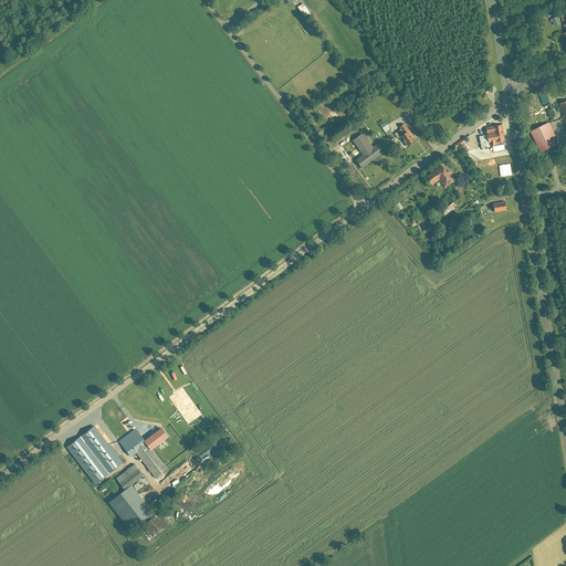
[(406,124),(400,128),(405,134),(410,129),(406,124)]
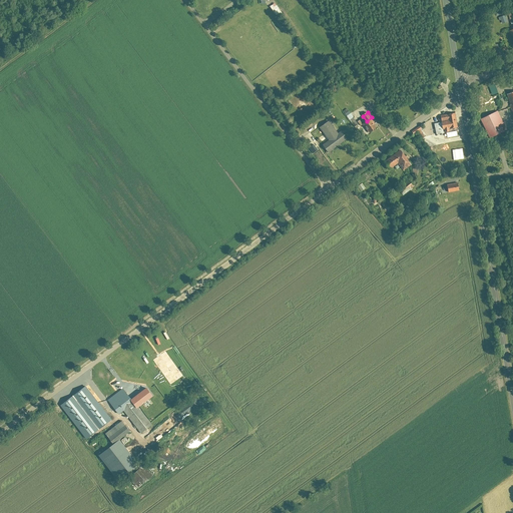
[(499,112),(481,120),(490,138),(508,130),(499,112)]
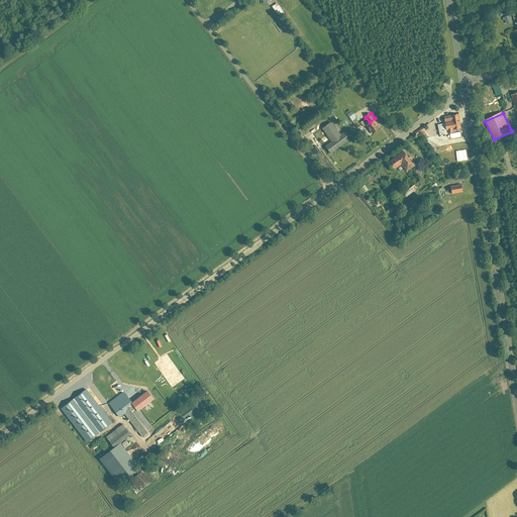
[(459,114),(445,117),(446,124),(439,125),(440,135),(454,133),(454,129),(462,128),(459,114)]
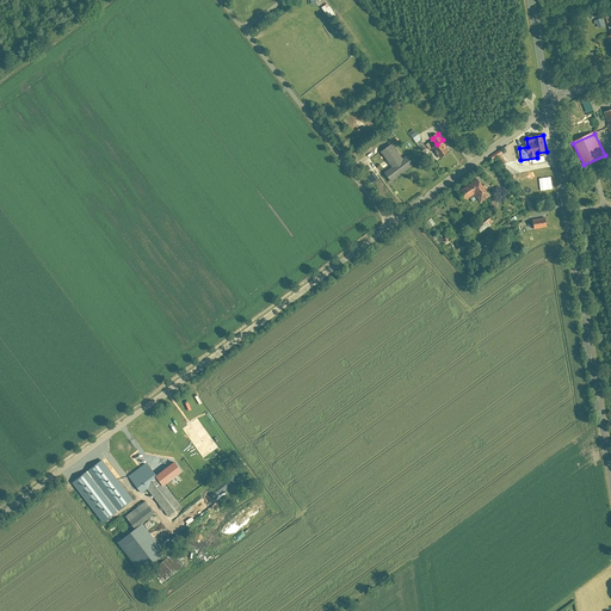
[(443,142),(433,150),(442,160),(451,150),(443,142)]
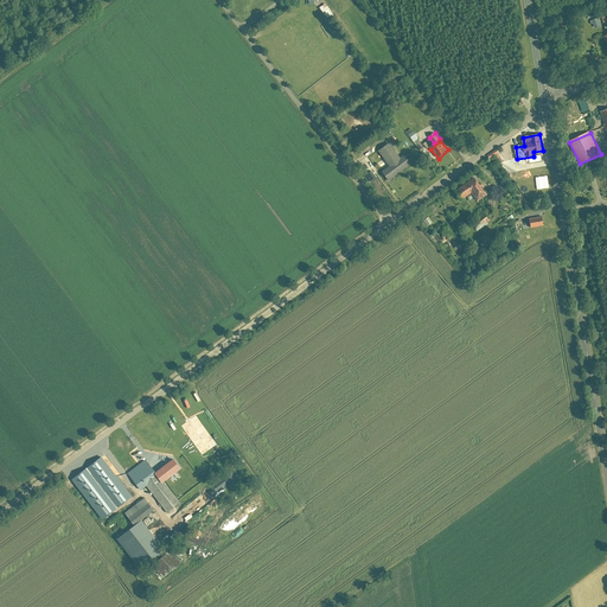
[(406,154),(402,158),(391,144),(381,152),(391,166),(384,171),(391,180),(413,164),(406,154)]
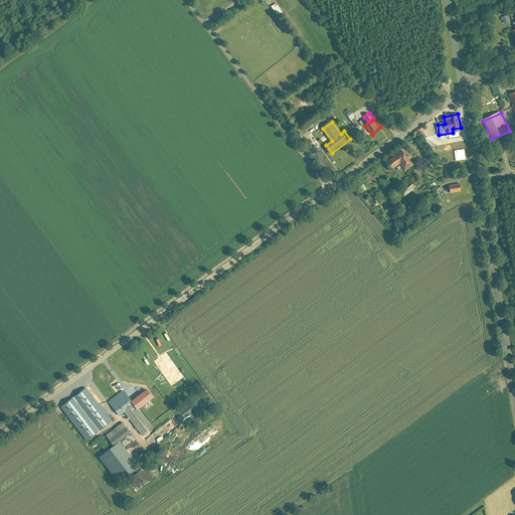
[(402,150),(387,161),(393,171),(400,165),(405,171),(413,165),(402,150)]
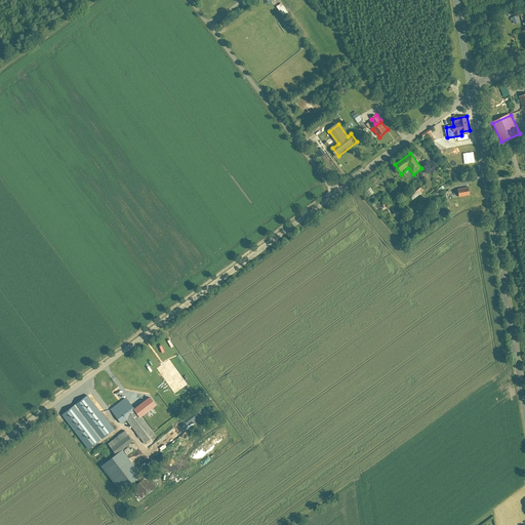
[(471,188),(458,190),(460,197),(472,195),(471,188)]
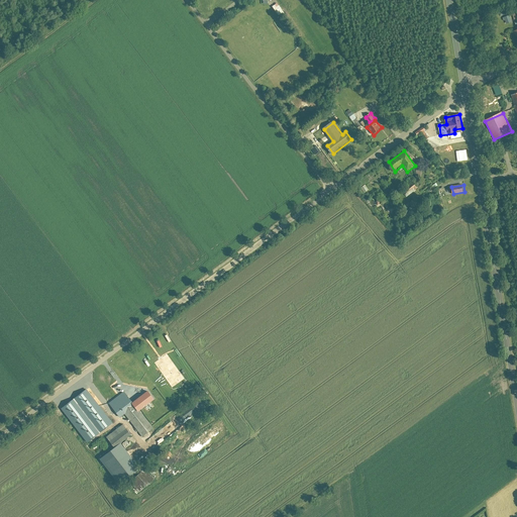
[(404,193),(408,198),(417,191),(412,186),(404,193)]
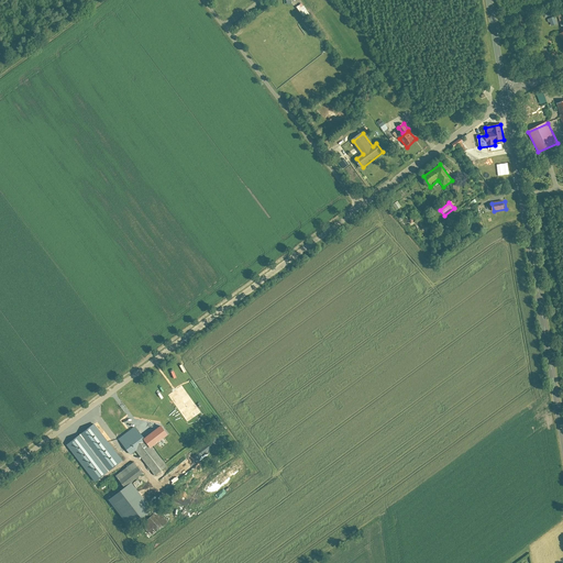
[(168,434),(162,426),(145,439),(148,443),(147,443),(140,433),(136,435),(133,431),(125,437),(129,442),(124,446),(133,456),(138,453),(156,477),(169,466),(153,446),(168,434)]
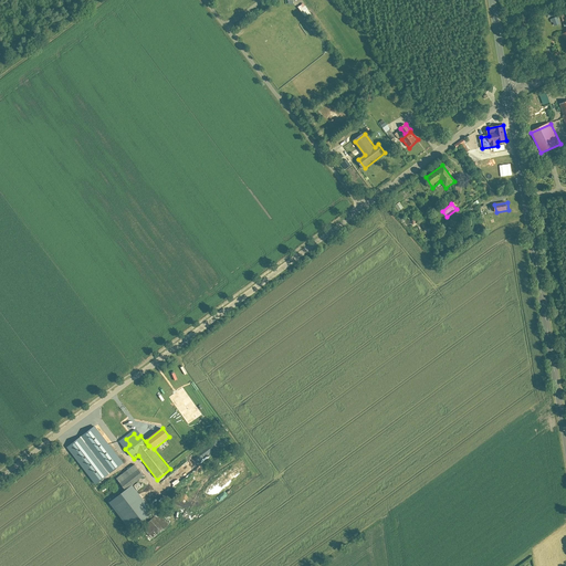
[(117,478),(126,491),(145,479),(136,465),(117,478)]
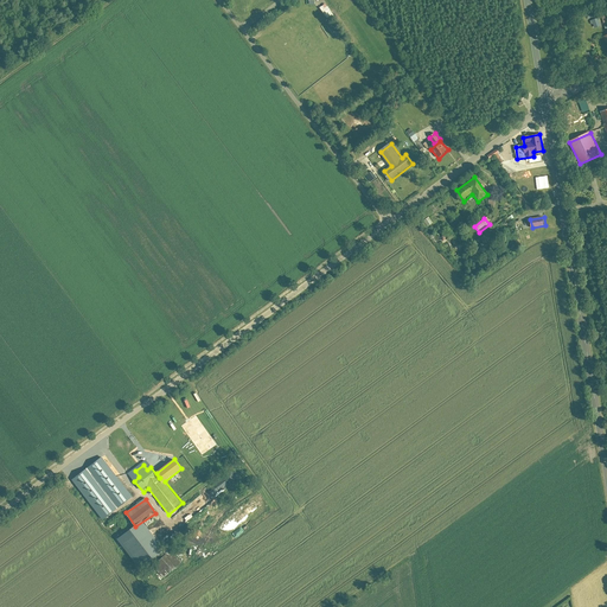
[(171,553),(153,567),(164,580),(181,564),(171,553)]
